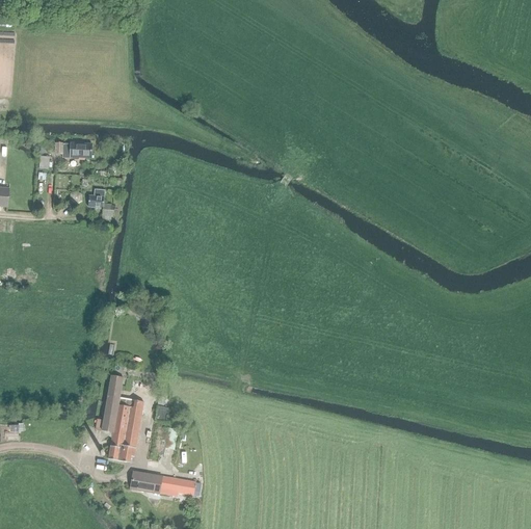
[(69,153),(69,155),(90,155),(91,142),(70,141),(70,142),(55,142),(55,153),(69,153)]
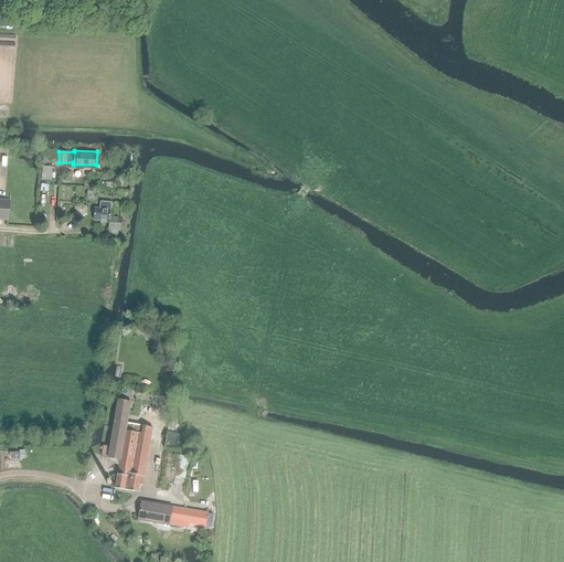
[(41,163),(40,178),(50,178),(51,163),(41,163)]
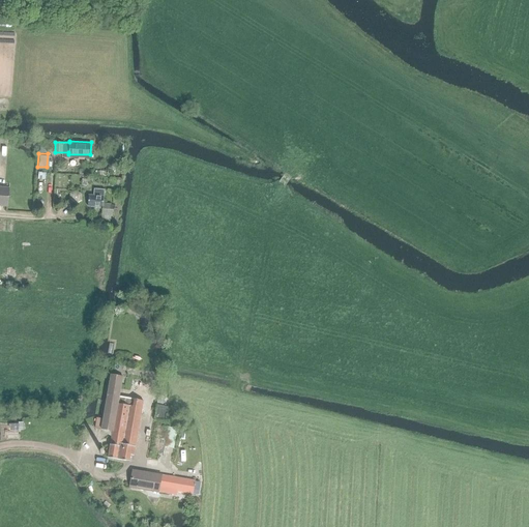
[(0,202),(7,203),(8,186),(0,185),(0,202)]
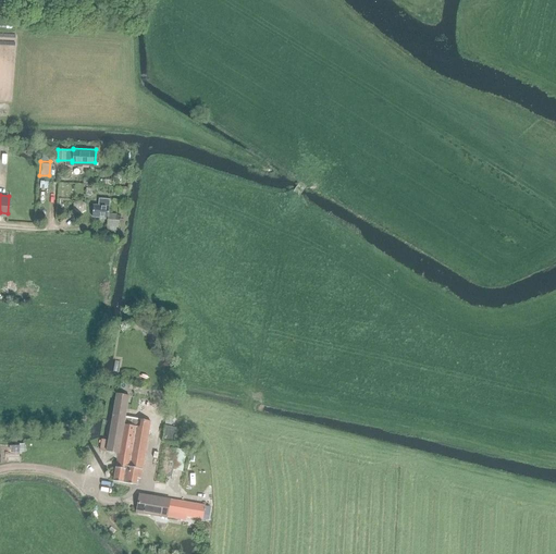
[(97,204),(93,204),(93,214),(108,216),(107,228),(119,228),(120,213),(116,212),(108,211),(109,200),(109,196),(97,195),(97,204)]
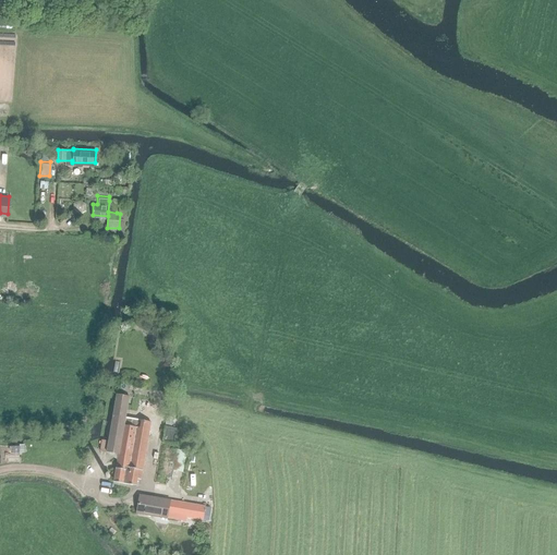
[(86,202),(74,200),(73,209),(85,212),(86,202)]
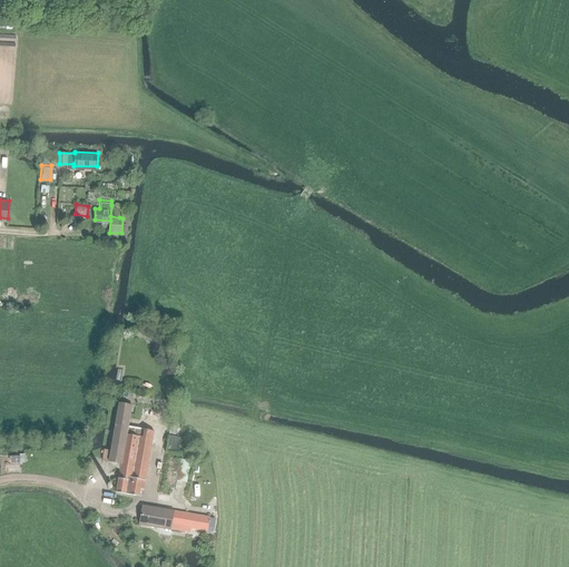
[(127,424),(129,407),(130,403),(118,402),(117,407),(108,459),(120,461),(116,489),(138,494),(139,487),(143,487),(153,429),(127,424)]
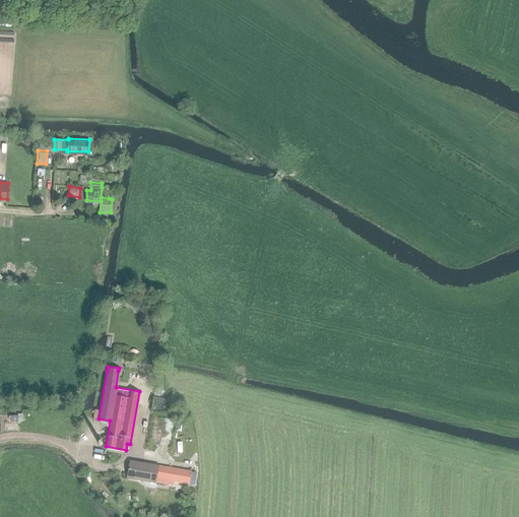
[(164,397),(153,395),(151,409),(161,411),(164,397)]
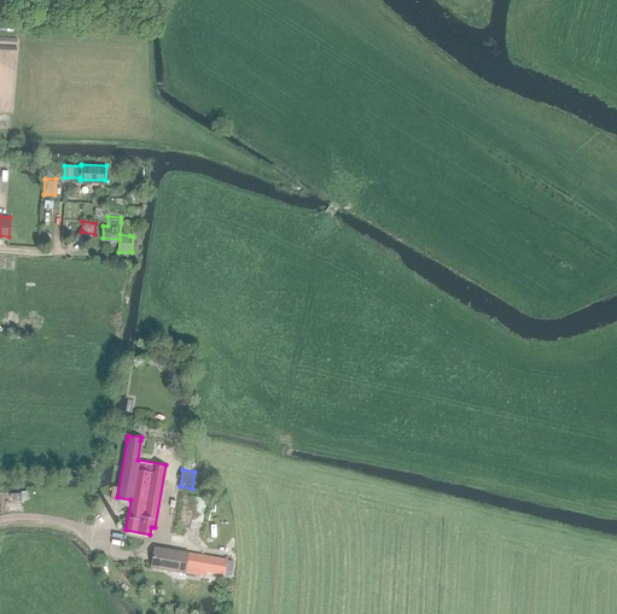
[(205,496),(192,493),(187,516),(201,520),(205,496)]
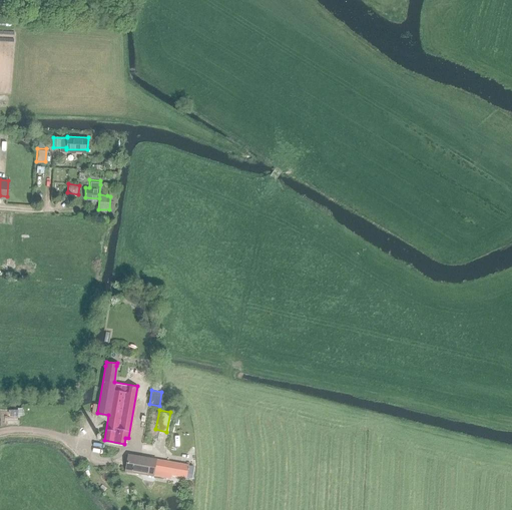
[(127,453),(125,468),(151,473),(165,475),(166,470),(185,474),(187,464),(163,460),(162,461),(153,459),(154,458),(127,453)]
